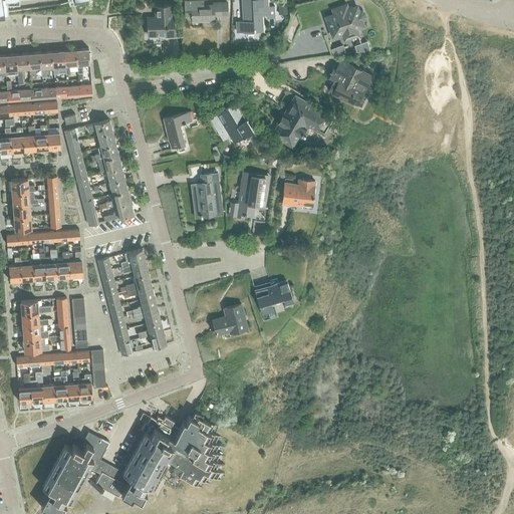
[(227,0),(213,1),(213,4),(202,4),(202,0),(184,0),(185,14),(191,13),(192,19),(214,18),(214,14),(228,13),(227,0)]
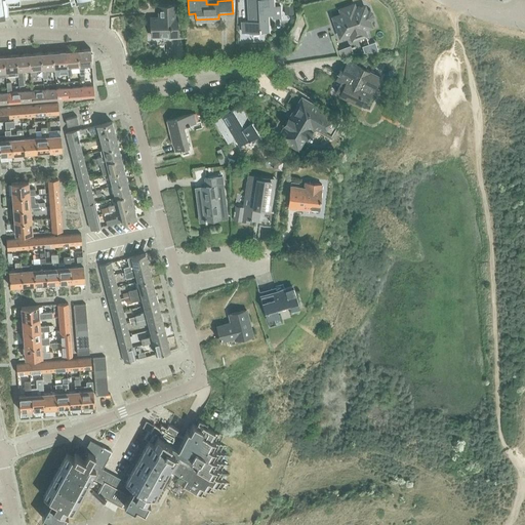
[(247,0),(248,21),(241,22),(241,32),(249,32),(249,34),(264,33),(263,31),(269,31),(269,18),(266,18),(266,14),(273,14),(274,17),(281,17),(281,5),(274,6),(274,4),(271,4),(271,0),(247,0)]
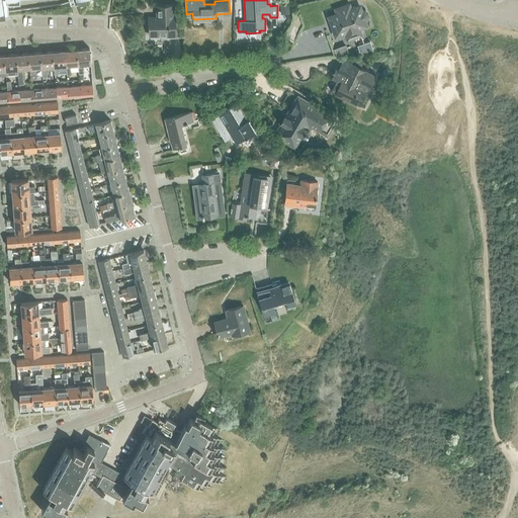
[(289,4),(280,5),(280,13),(289,13),(289,4)]
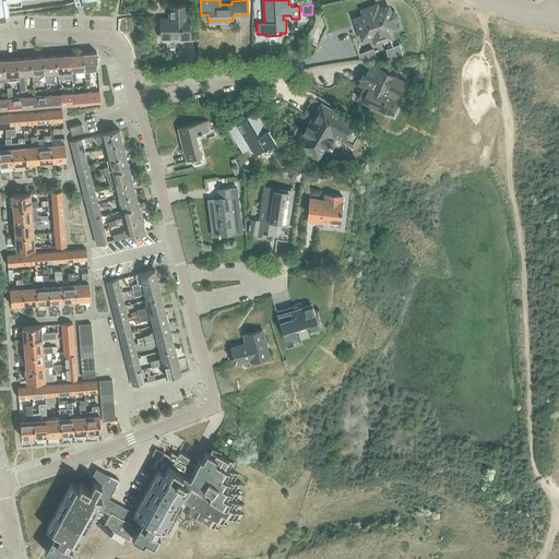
[(364,15),(355,19),(358,27),(361,39),(372,35),(375,42),(389,37),(387,31),(395,27),(393,22),(395,20),(396,16),(395,14),(393,12),(390,12),(389,10),(388,7),(382,9),(378,10),(377,4),(361,10),(364,15)]
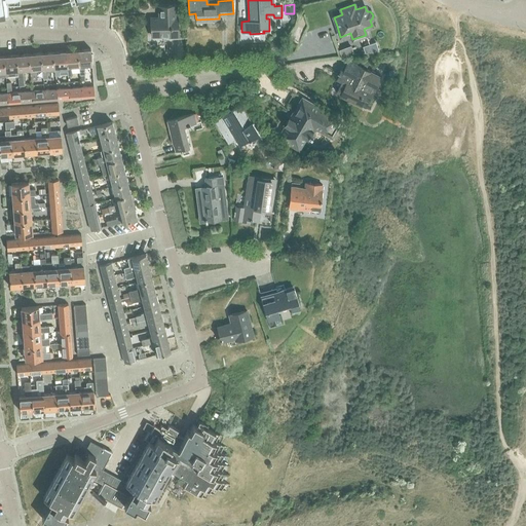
[(175,17),(175,5),(159,6),(159,17),(150,19),(151,36),(178,35),(177,17),(175,17)]
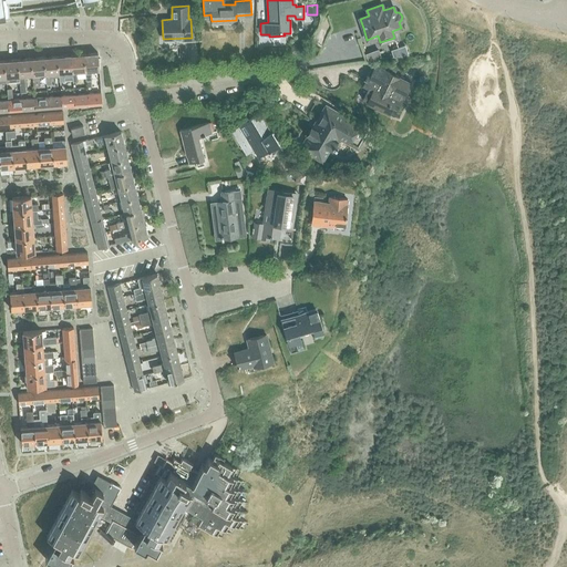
[(328,33),(321,29),(313,43),(321,48),(328,33)]
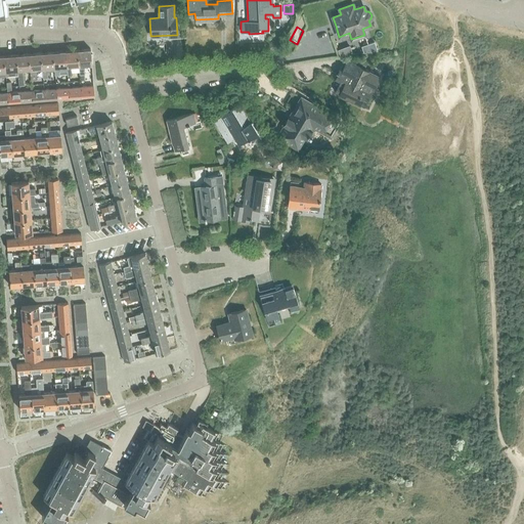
[(374,42),(361,46),(363,52),(377,50),(374,42)]
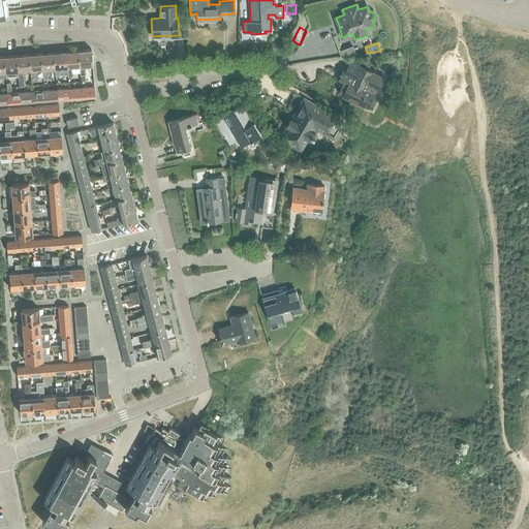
[(79,50),(80,66),(81,75),(84,74),(83,65),(92,64),(91,49),(79,50)]
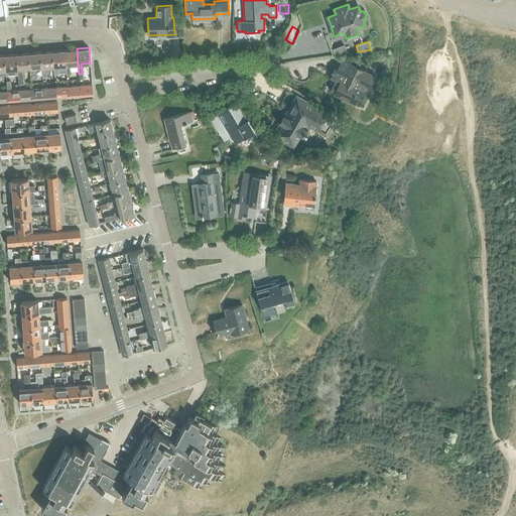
[(65,49),(67,73),(67,75),(71,74),(70,68),(69,65),(78,65),(77,48),(65,49)]
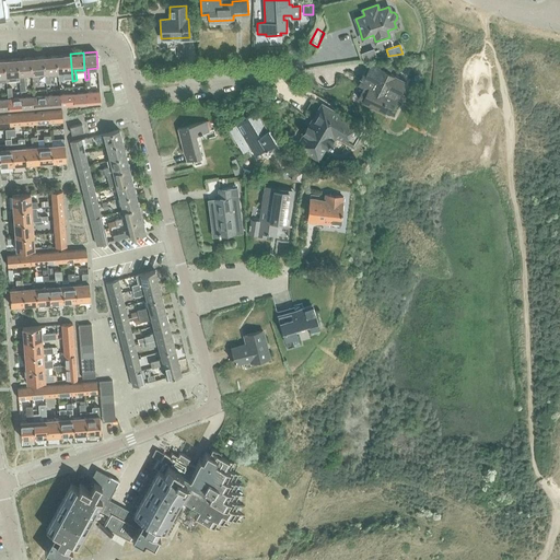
[(57,55),(58,76),(59,80),(72,79),(70,54),(57,55)]
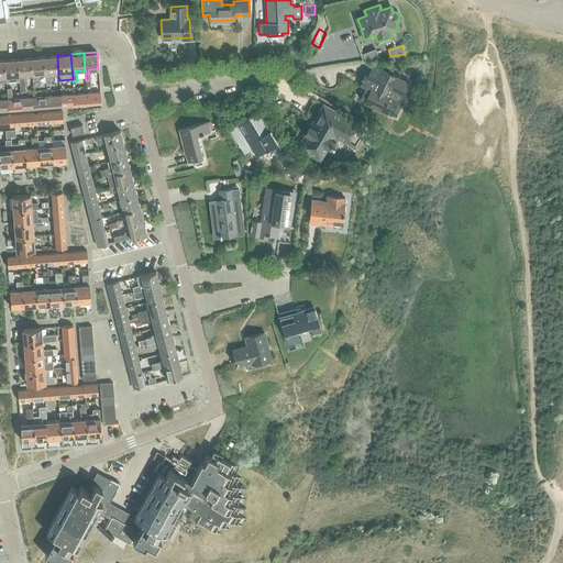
[(44,56),(45,74),(46,83),(50,83),(50,77),(58,76),(57,55),(44,56)]
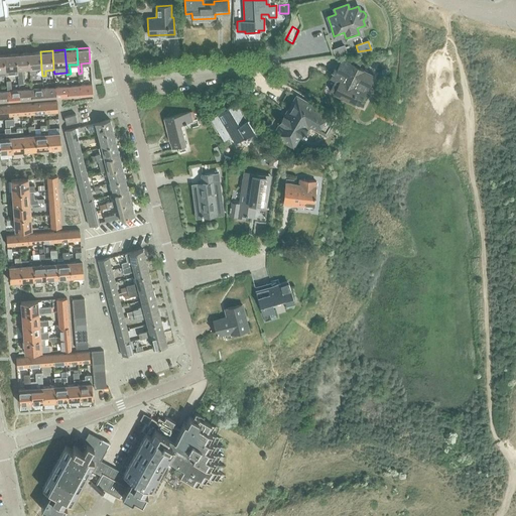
[(28,52),(29,69),(31,84),(35,83),(35,78),(36,78),(35,68),(41,68),(40,51),(28,52)]
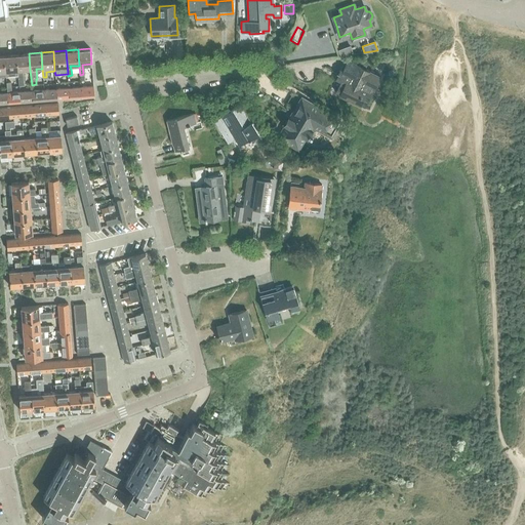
[(16,54),(18,75),(19,85),(24,85),(24,80),(25,80),(24,70),(30,70),(29,53),(16,54)]
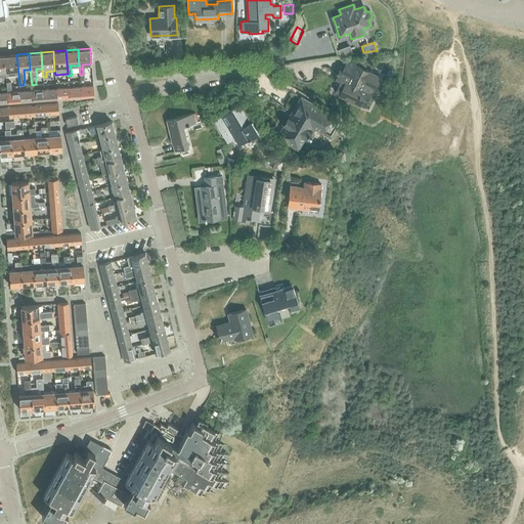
[(6,76),(18,75),(16,54),(4,55),(5,72),(6,76)]
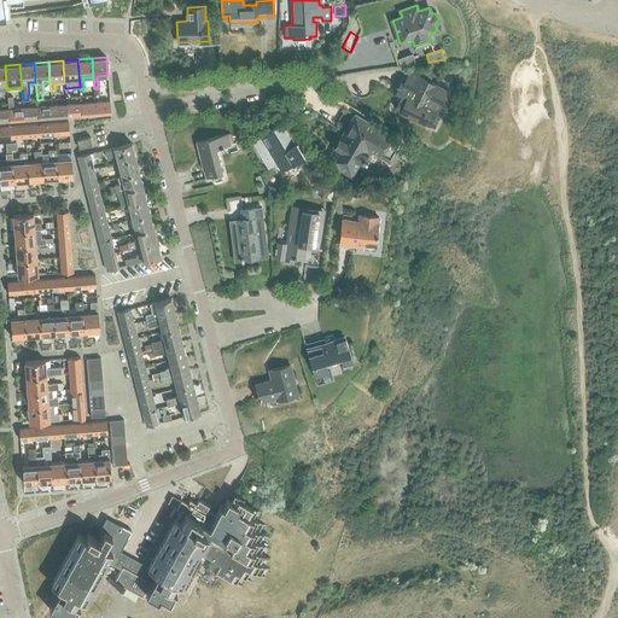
[(409,69),(401,86),(398,85),(395,93),(401,97),(395,108),(400,110),(398,112),(424,126),(425,124),(429,126),(448,88),(409,69)]
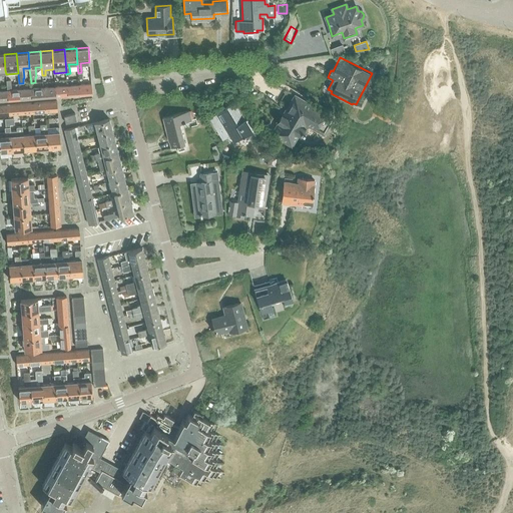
[(91,84),(79,85),(80,95),(92,94),(91,84)]
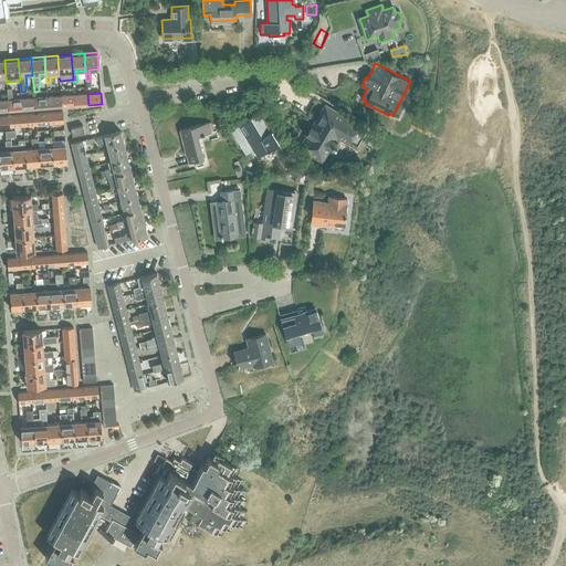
[(87,94),(74,95),(75,106),(88,105),(87,94)]
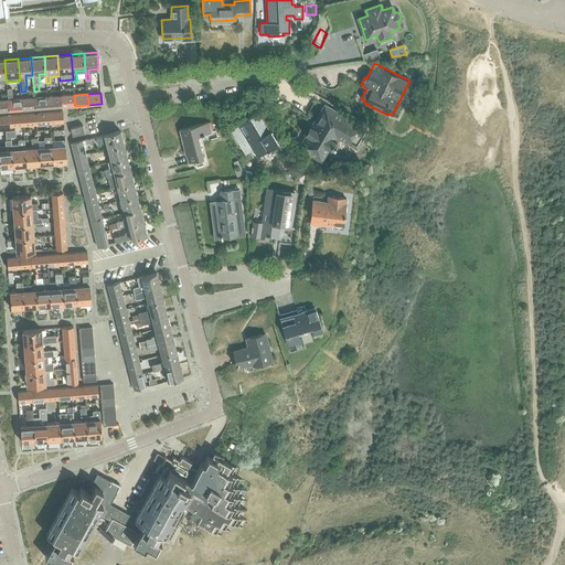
[(74,95),(61,96),(62,107),(75,106),(74,95)]
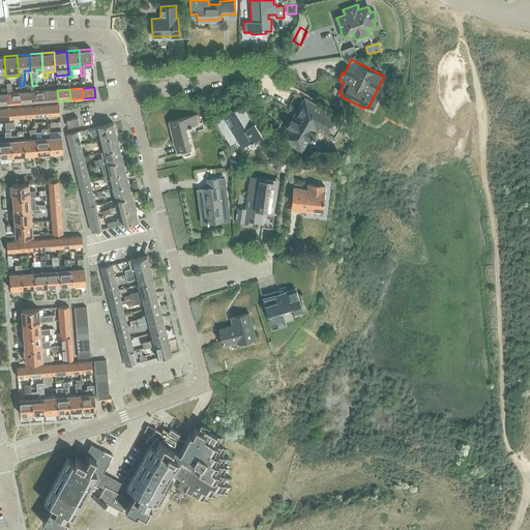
[(57,90),(45,91),(46,101),(58,100),(57,90)]
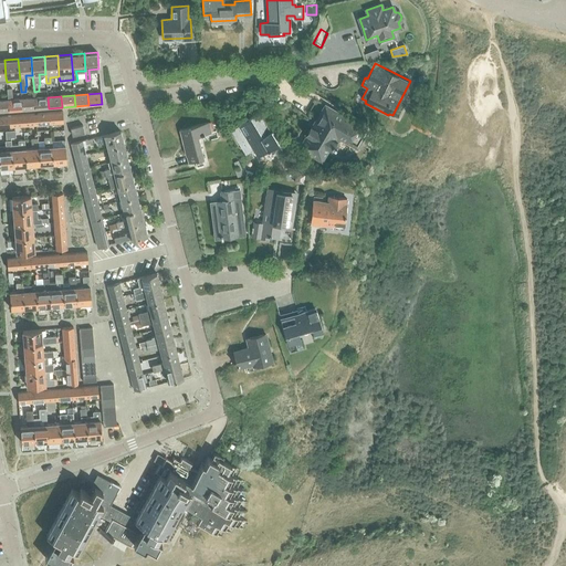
[(48,97),(34,98),(35,109),(49,108),(48,97)]
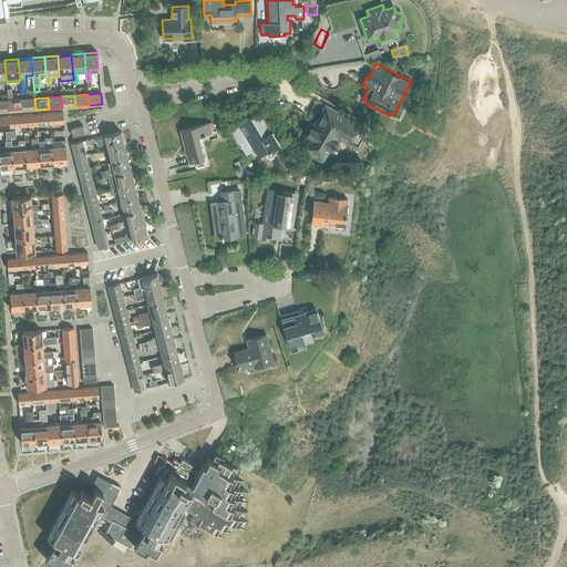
[(34,99),(21,100),(22,111),(35,110),(34,99)]
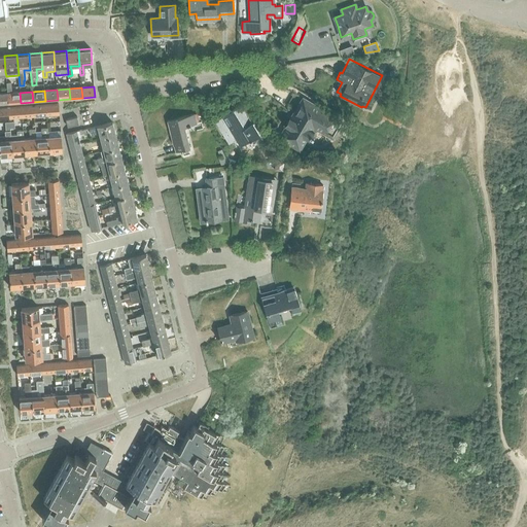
[(20,93),(7,94),(8,104),(21,103),(20,93)]
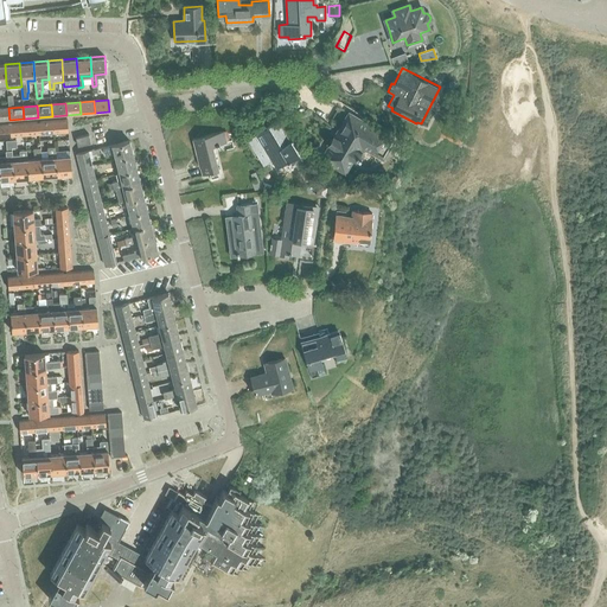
[(0,120),(10,120),(8,108),(0,108),(0,120)]
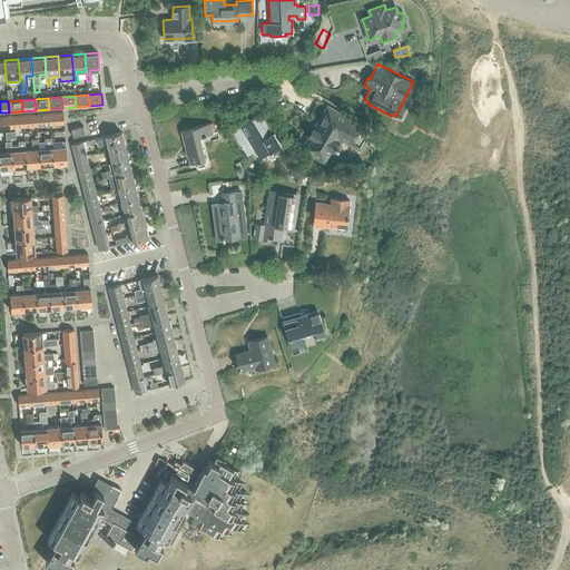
[(308,137),(301,150),(324,165),(332,150),(333,151),(335,148),(336,149),(338,146),(337,146),(338,143),(337,141),(340,139),(350,145),(353,140),(359,144),(364,135),(359,131),(362,126),(327,106),(314,128),(313,127),(307,136),(308,137)]
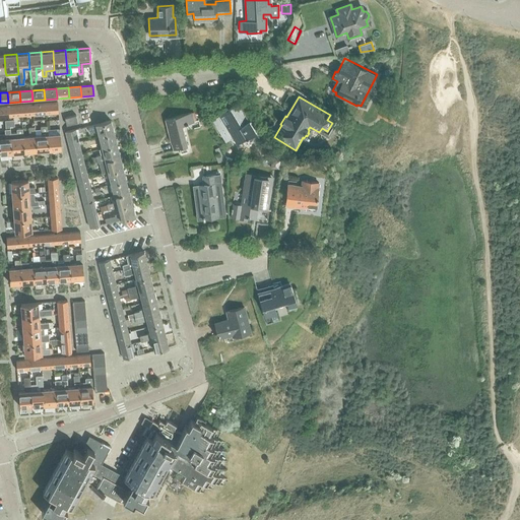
[(57,103),(45,104),(45,114),(58,113),(57,103)]
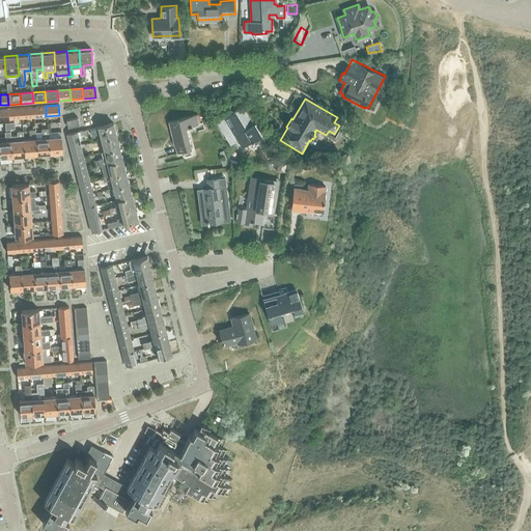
[(216,121),(228,141),(235,137),(241,146),(257,136),(262,144),(270,139),(258,121),(254,124),(242,105),(216,121)]
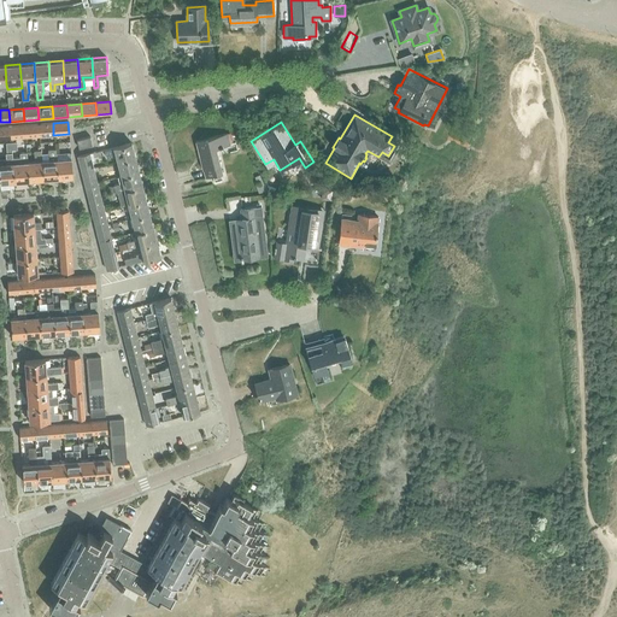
[(53,135),(53,123),(40,124),(41,136),(53,135)]
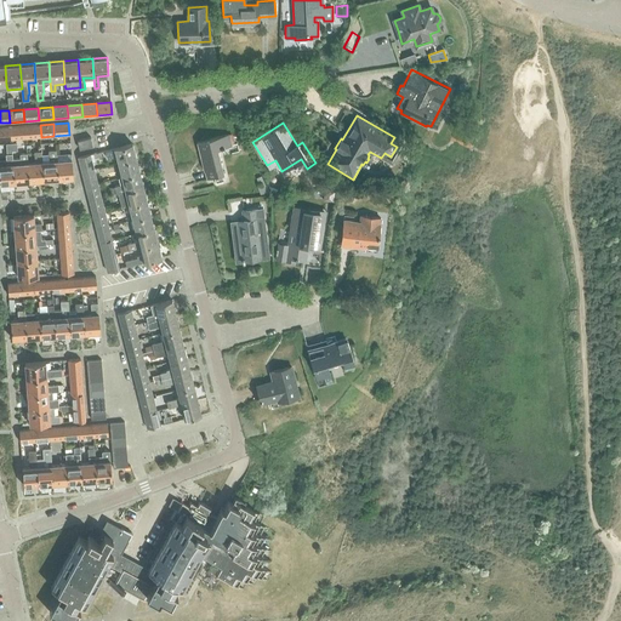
[(36,125),(24,126),(24,138),(38,137),(36,125)]
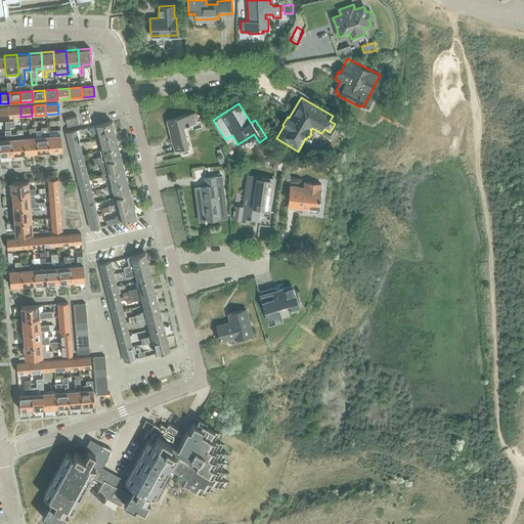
[(20,106),(9,107),(9,118),(20,117),(20,106)]
